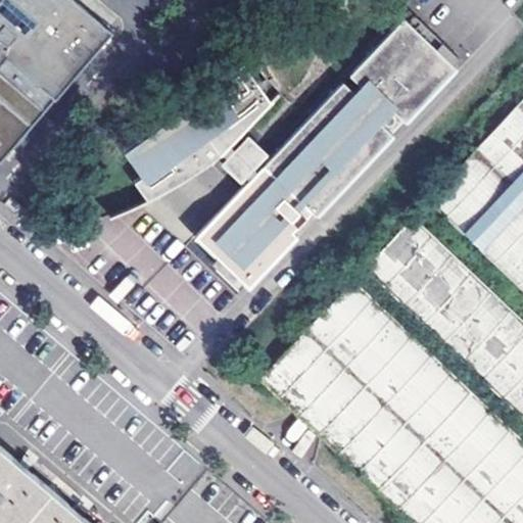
[(0,0),(0,159),(109,30),(56,0),(0,0)]
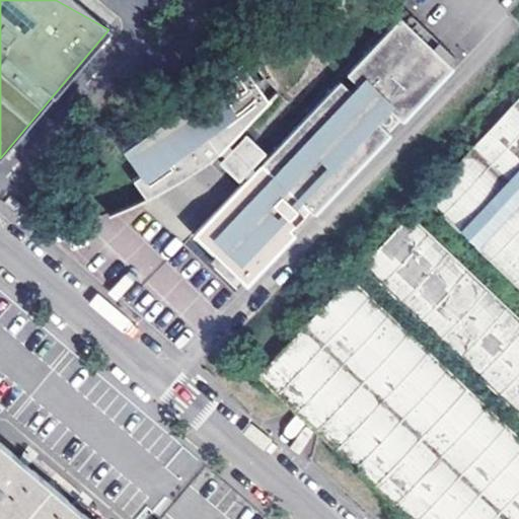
[(70,0),(56,0),(108,29),(70,0)]
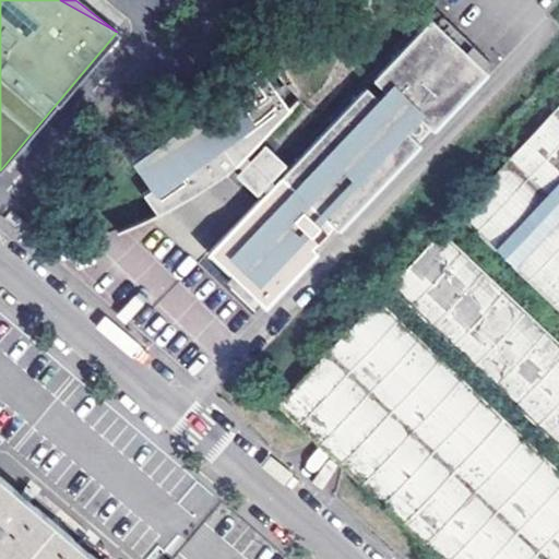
[(445,16),(438,25),(467,52),(475,45),(445,16)]
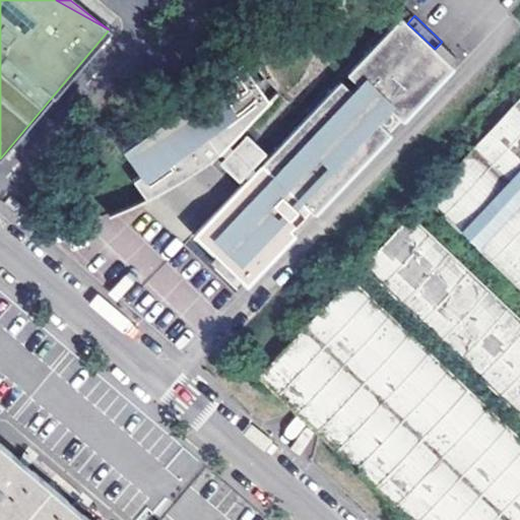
[(247,68),(127,152),(145,177),(137,182),(148,197),(224,151),(228,154),(220,161),(240,181),(246,174),(250,178),(194,236),(248,286),(296,236),(291,232),(311,211),(315,215),(455,68),(450,63),(457,56),(442,42),(435,49),(407,23),(402,18),(349,73),(360,84),(353,91),(341,81),(257,170),(254,167),(267,152),(248,134),(234,147),(231,144),(271,102),(247,68)]
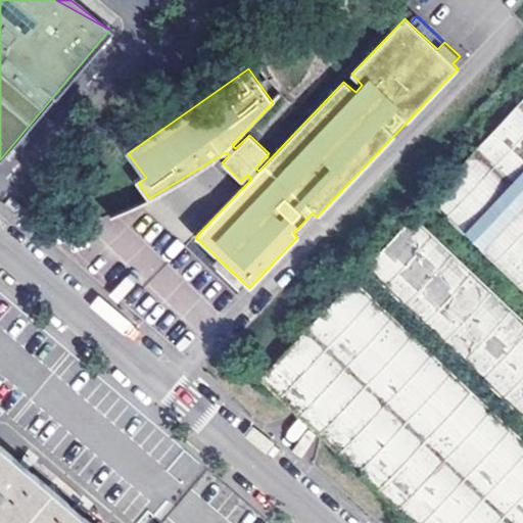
[(124,148),(128,153),(248,68),(245,63),(124,148)]
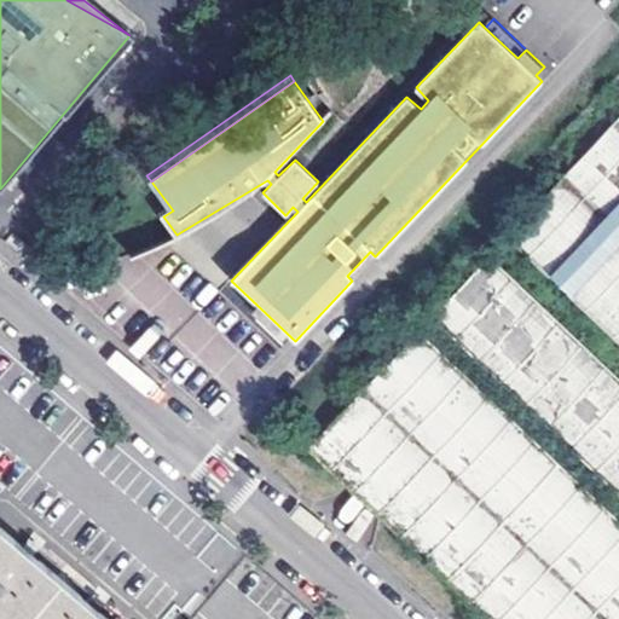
[(618,114),(507,235),(618,340),(618,114)]
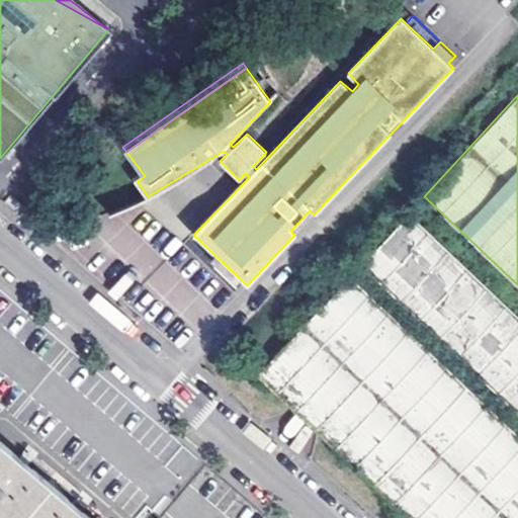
[(290,231),(294,235),(314,214),(310,210),(290,231)]
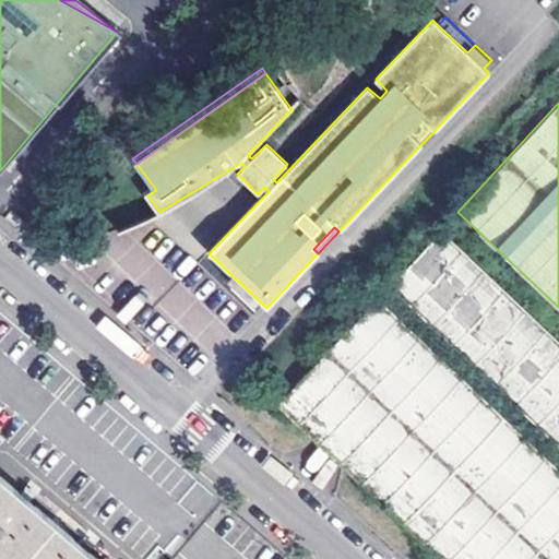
[(558,344),(440,232),(393,283),(558,441),(558,344)]
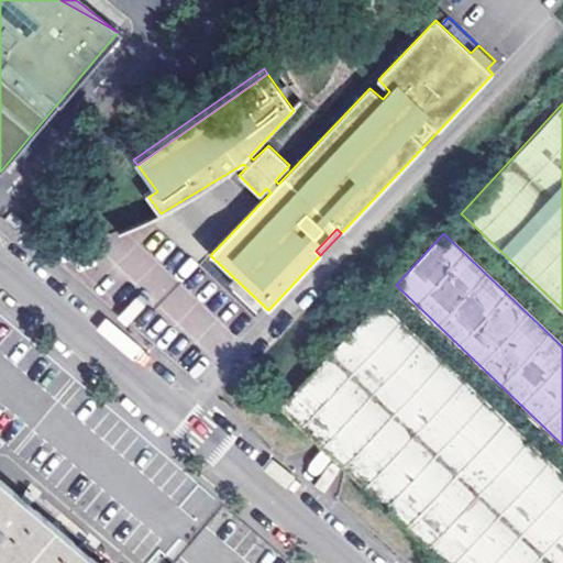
[(562,562),(562,476),(378,304),(280,407),(319,443),(345,468),(446,562),(562,562)]
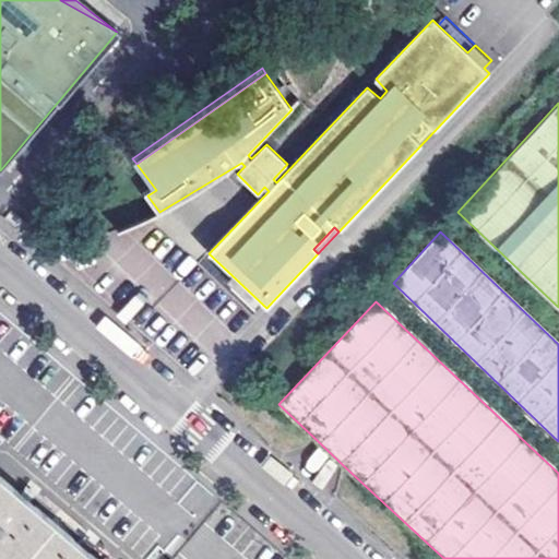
[(0,554),(6,558),(95,558),(83,548),(23,497),(0,477),(0,554)]
